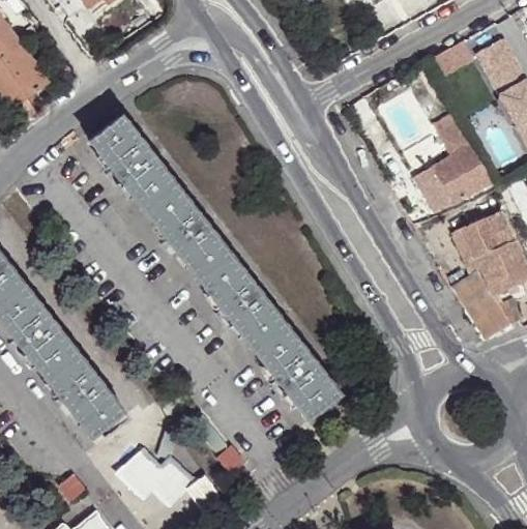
[(83,0),(92,12),(108,0),(83,0)]
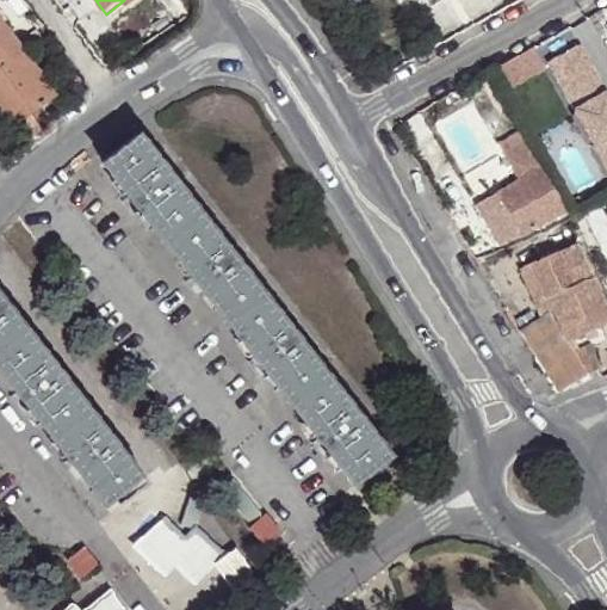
[(0,119),(6,129),(53,96),(0,20),(0,119)]
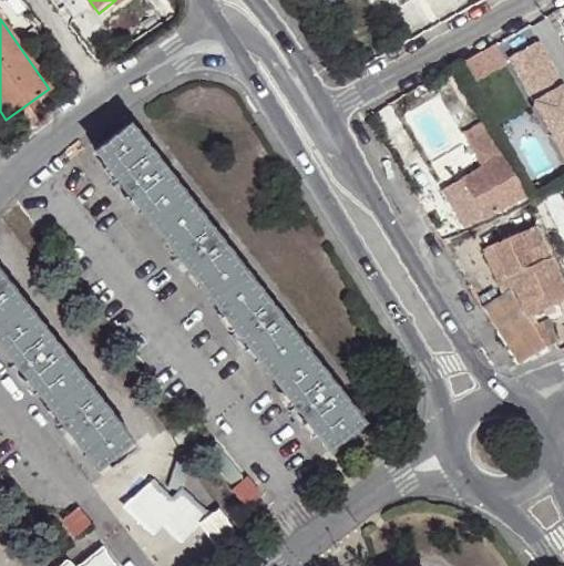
[(563,80),(541,40),(512,57),(541,105),(556,133),(563,145),(563,80)]
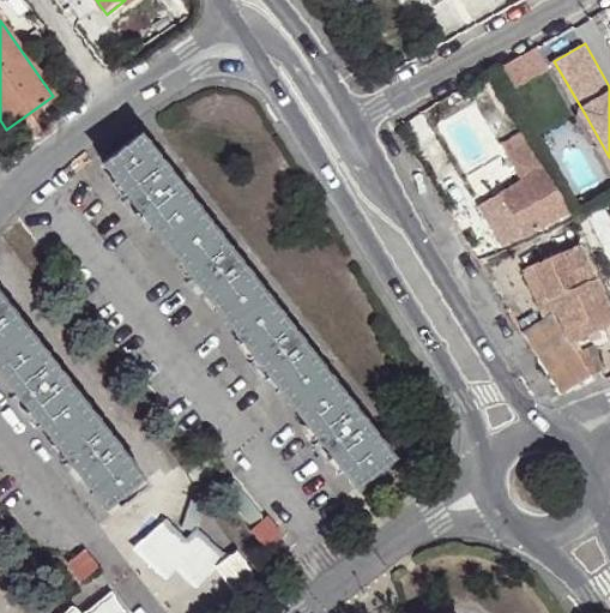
[(553,68),(542,46),(505,65),(518,88),(553,68)]
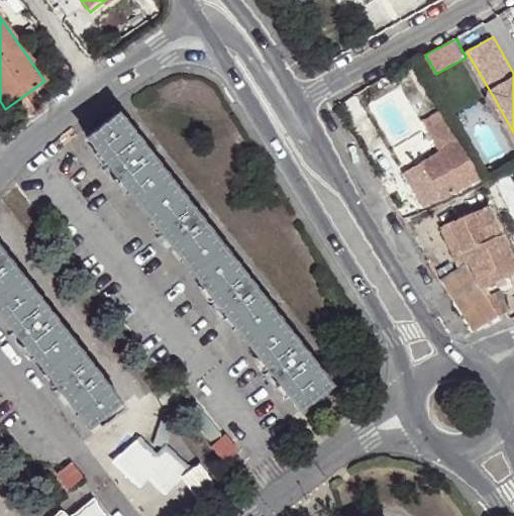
[(507,121),(493,96),(489,98),(503,123),(507,121)]
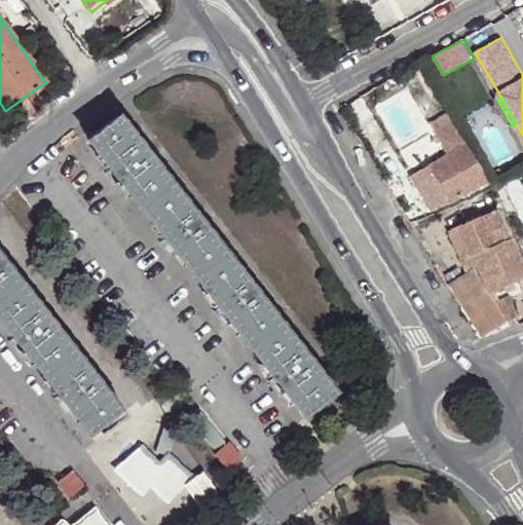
[(119,111),(87,138),(110,167),(118,178),(165,236),(175,249),(220,305),(229,319),(275,377),(285,389),(307,417),(338,390),(119,111)]
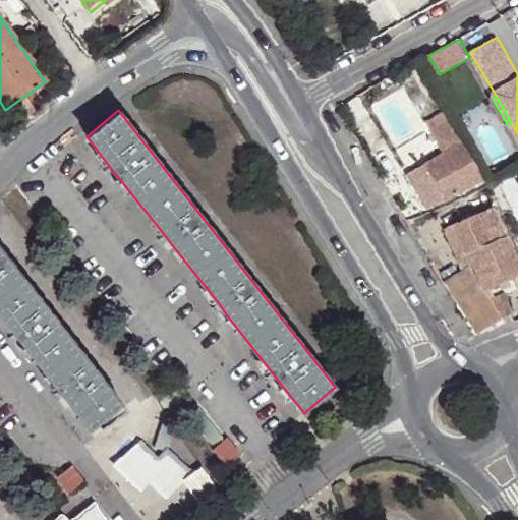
[(444,154),(462,142),(450,118),(432,129),(444,154)]
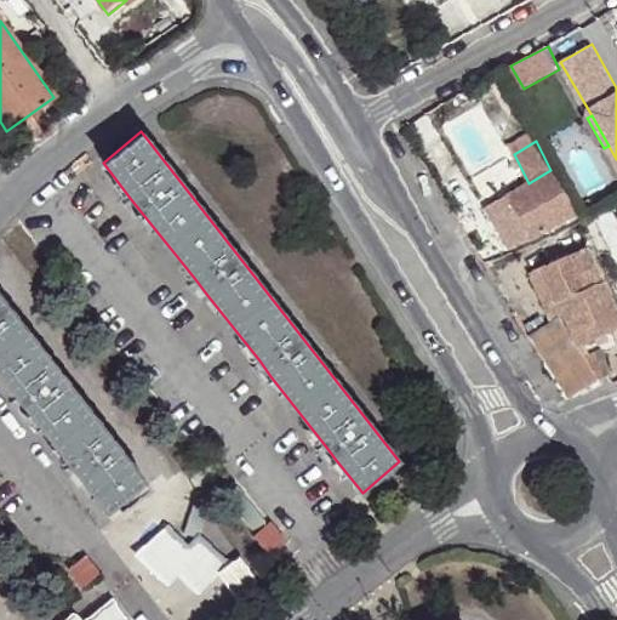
[(506,194),(530,238),(575,214),(550,170),(529,183),(506,194)]
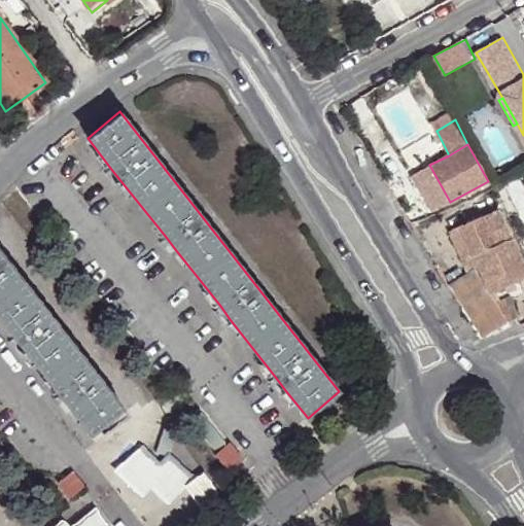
[(439,208),(450,202),(429,165),(419,171),(439,208)]
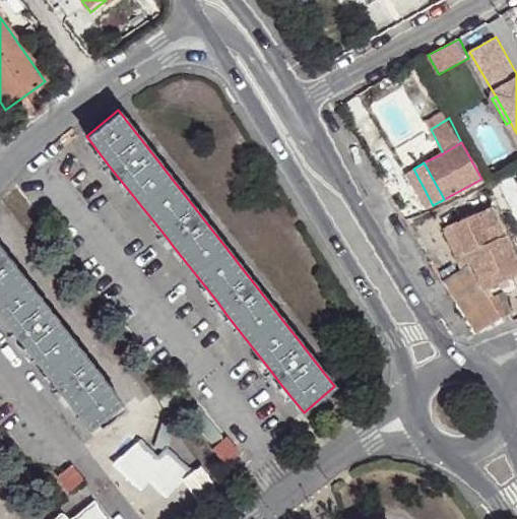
[(516,175),(500,183),(511,211),(516,208),(516,175)]
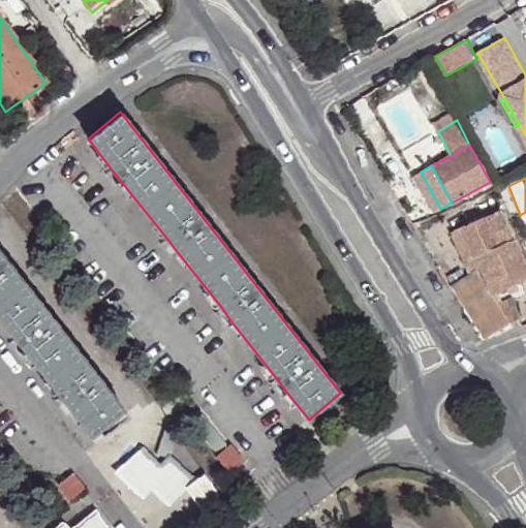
[(501,211),(486,216),(498,246),(513,240),(501,211)]
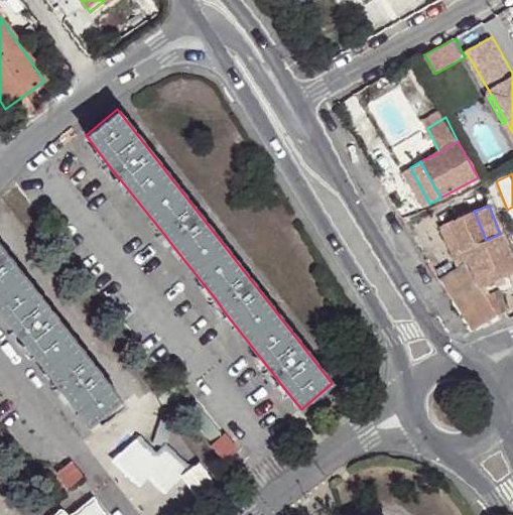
[(474,211),(449,222),(462,254),(465,253),(468,259),(479,287),(483,286),(512,273),(512,264),(500,234),(486,240),(474,211)]
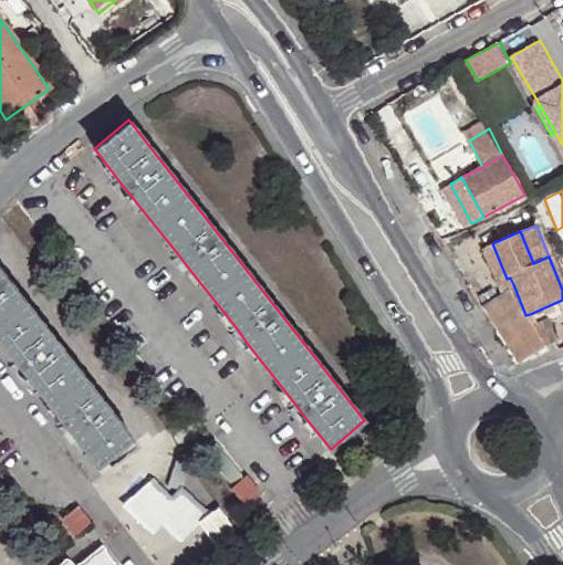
[(492,243),(483,247),(500,290),(513,284),(510,278),(507,279),(492,243)]
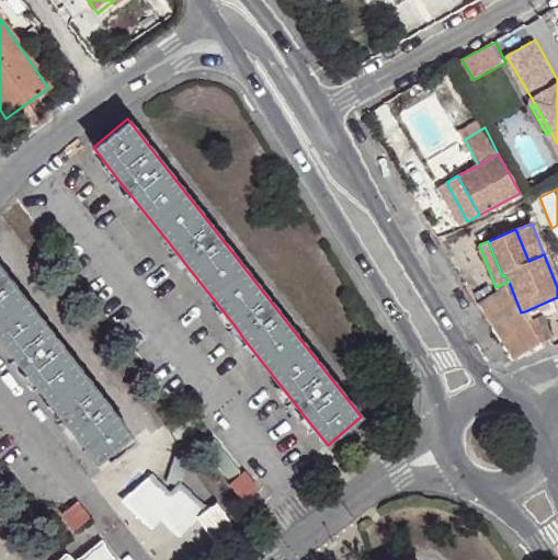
[(102,458),(104,456),(134,435),(47,322),(44,320),(0,262),(0,339),(13,356),(26,372),(61,419),(73,433),(98,463),(102,458)]
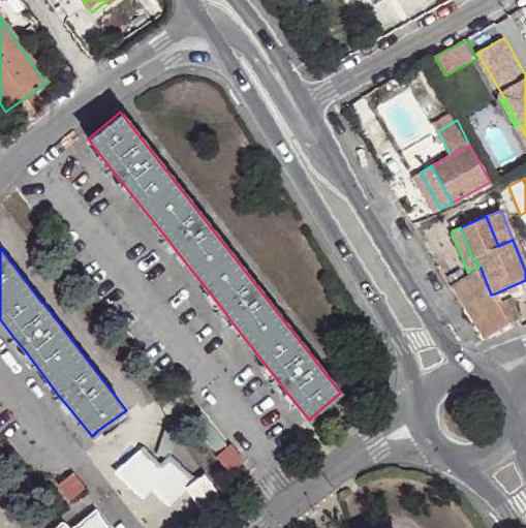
[(499,303),(495,293),(491,294),(489,296),(475,272),(451,285),(480,337),(504,323),(519,317),(511,299),(499,303)]
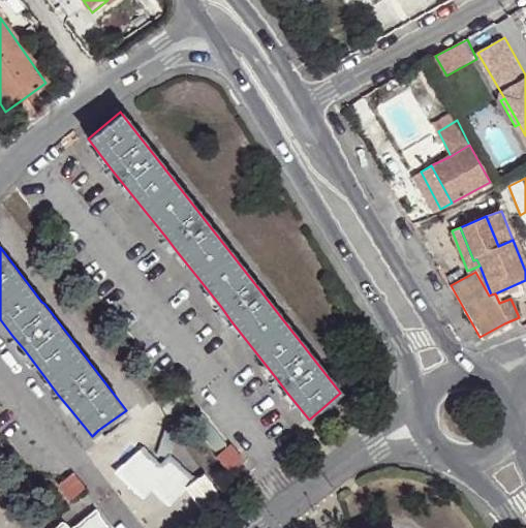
[(147,452),(128,470),(149,490),(158,482),(176,497),(188,484),(205,505),(221,492),(207,472),(196,480),(174,460),(165,469),(147,452)]
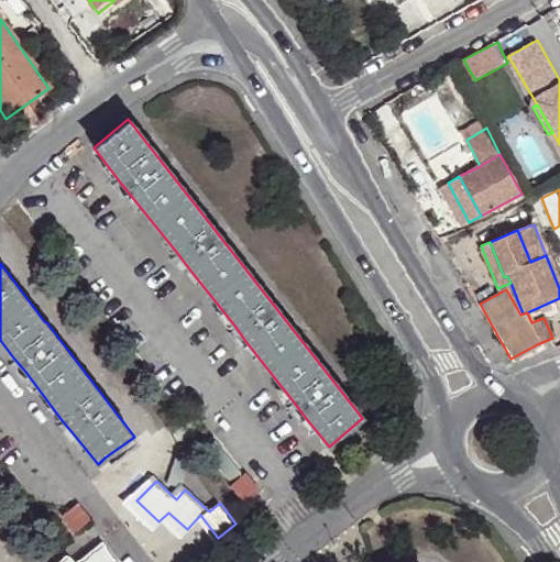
[(113,561),(108,551),(89,561),(72,561),(70,559),(66,561),(113,561)]
